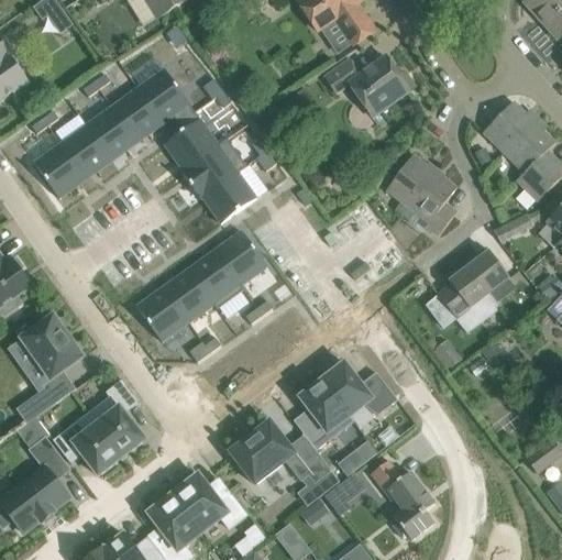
[(40,0),(33,4),(42,17),(46,14),(59,4),(56,0),(40,0)]
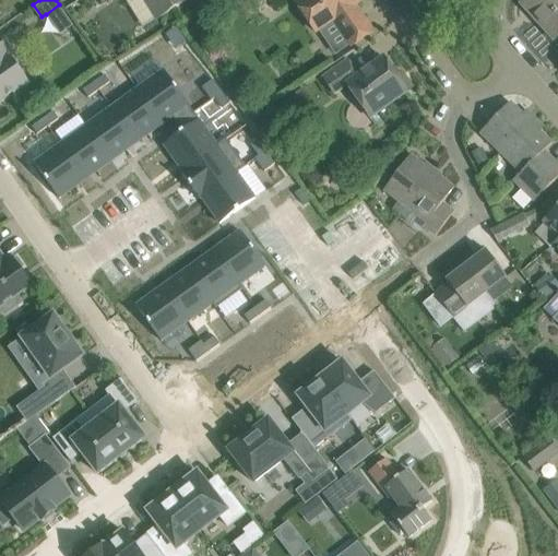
[(145,0),(156,16),(182,0),(145,0)]
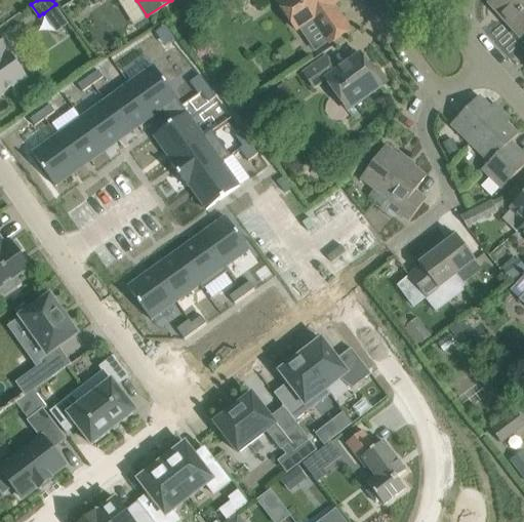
[(277,0),(295,28),(312,16),(329,41),(350,27),(333,3),(337,0),(277,0)]
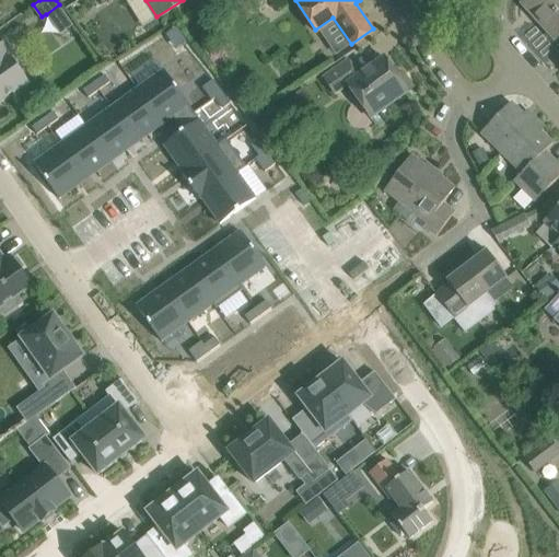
[(522,0),(521,1),(554,36),(558,31),(558,0),(522,0)]
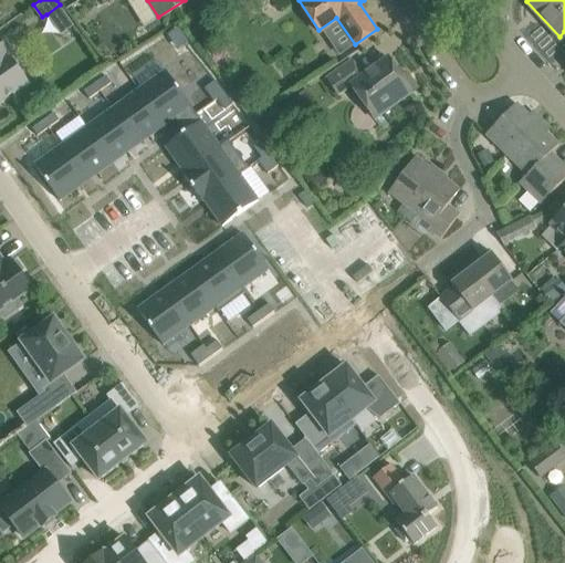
[(0,98),(12,91),(14,94),(30,83),(20,70),(23,66),(4,40),(0,42),(0,98)]
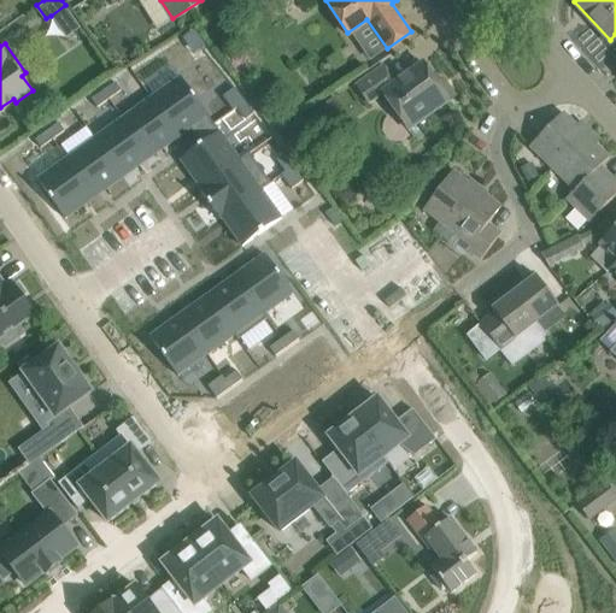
[(355,83),(368,102),(381,93),(406,128),(455,93),(443,77),(436,81),(422,60),(396,80),(382,63),(355,83)]
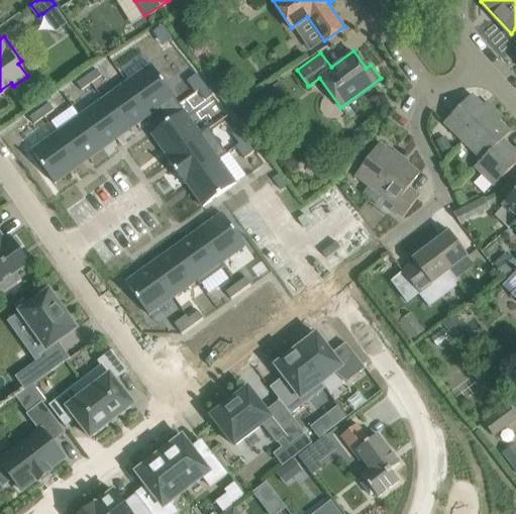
[(149,63),(125,80),(148,112),(160,105),(169,117),(182,108),(149,63)]
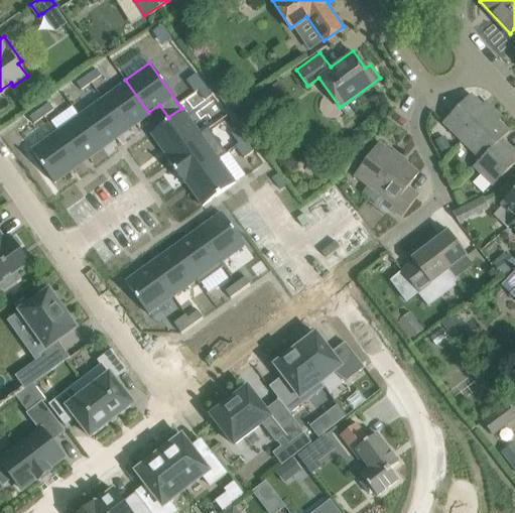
[(96,67),(86,74),(91,81),(101,74),(96,67)]
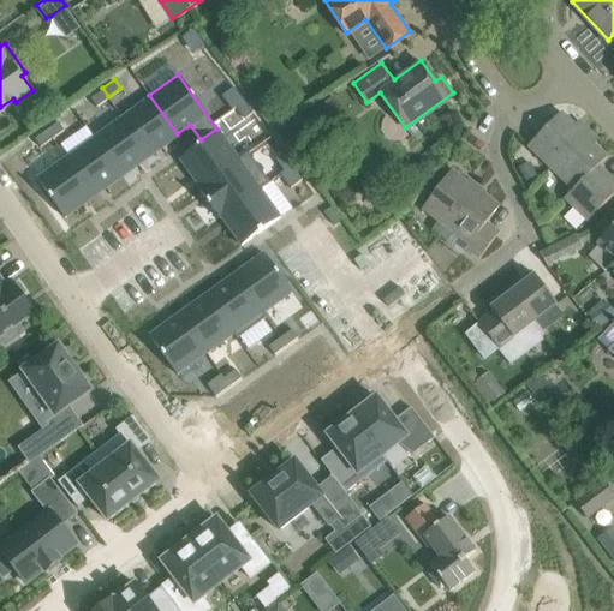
[(232,107),(236,105),(244,99),(233,84),(221,94),(232,107)]
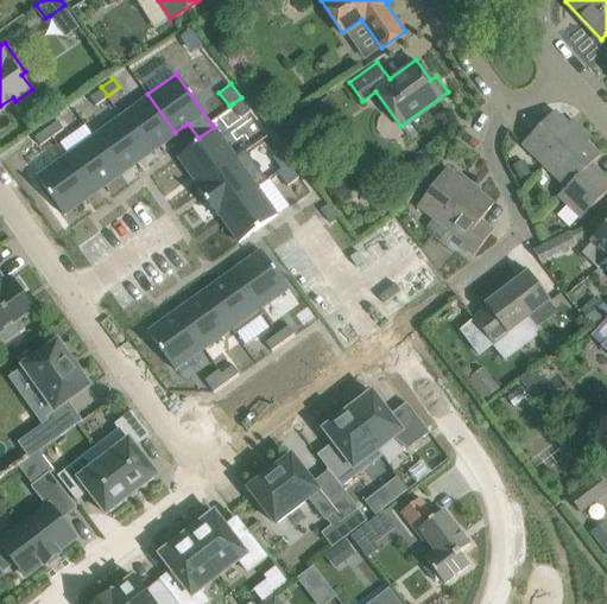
[(95,103),(107,95),(101,87),(89,95),(95,103)]
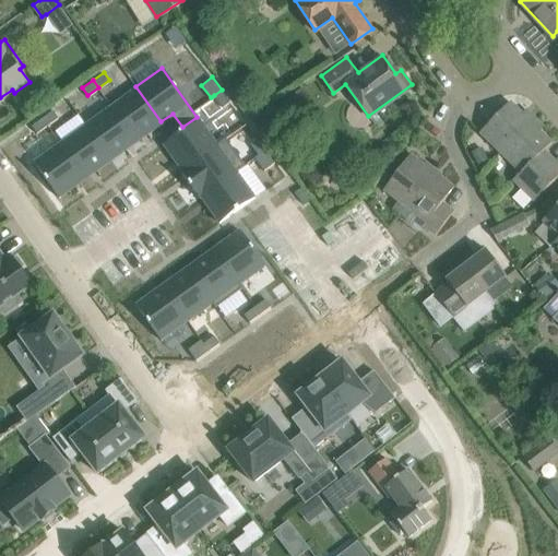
[(135,86),(109,104),(135,140),(161,121),(135,86)]
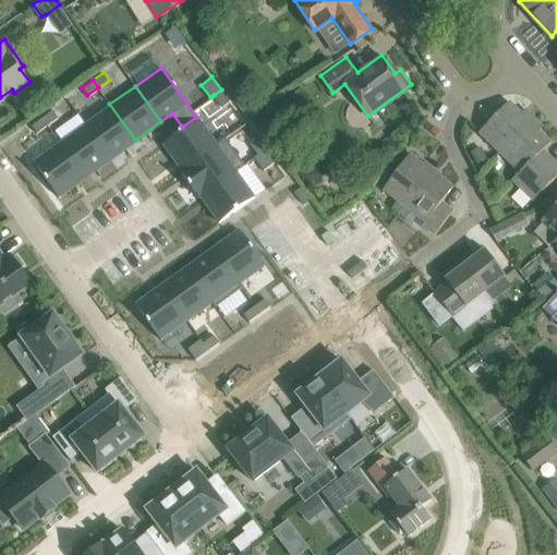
[(229,99),(221,89),(214,95),(221,105),(229,99)]
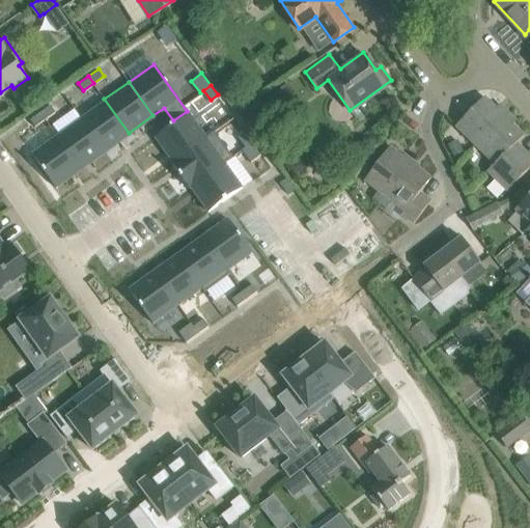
[(512,115),(502,105),(499,109),(484,94),(455,123),(494,162),(486,169),(507,189),(529,165),(529,154),(517,141),(524,133),(509,119),(512,115)]
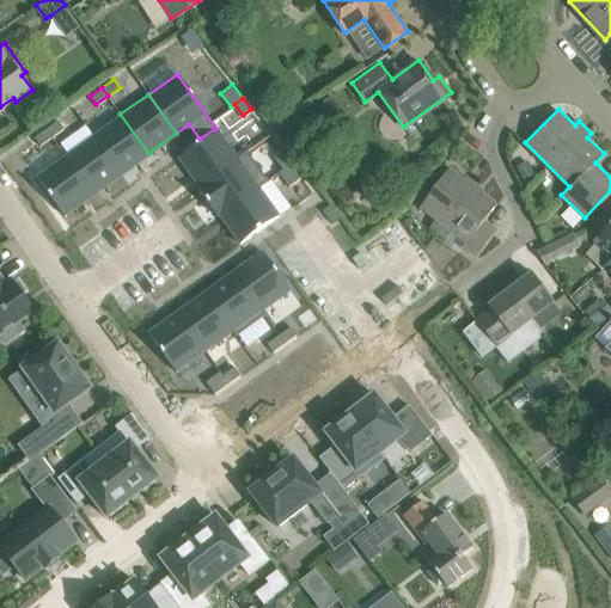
[(120,114),(92,134),(120,173),(148,153),(120,114)]
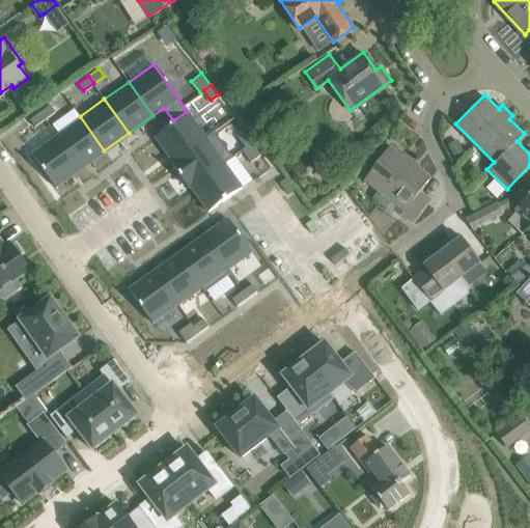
[(39,110),(45,117),(55,110),(50,103),(39,110)]
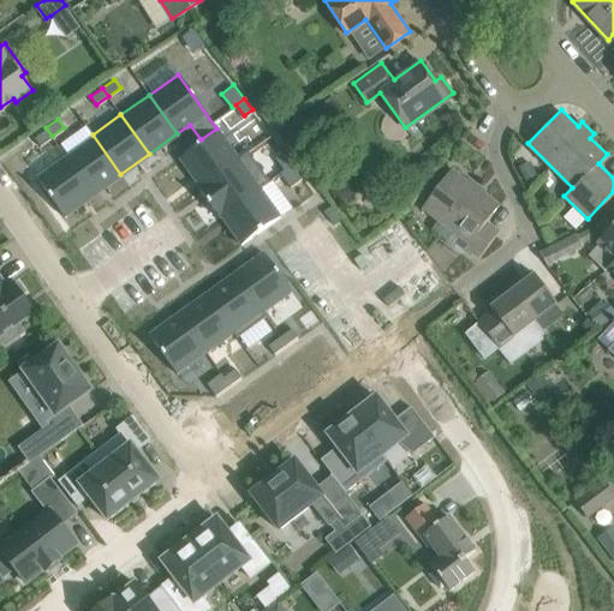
[(40,144),(52,136),(46,127),(34,137),(40,144)]
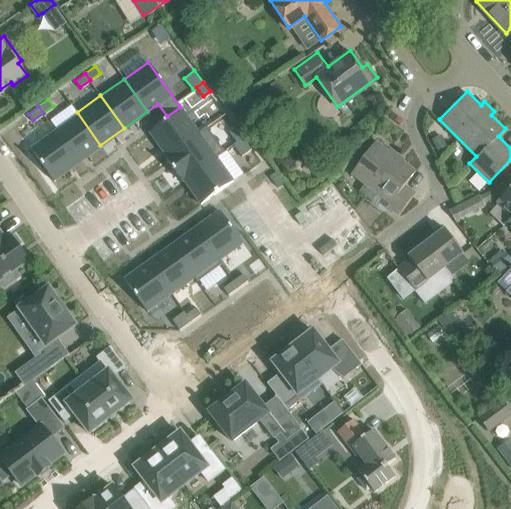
[(197,131),(180,107),(167,116),(148,130),(165,154),(197,131)]
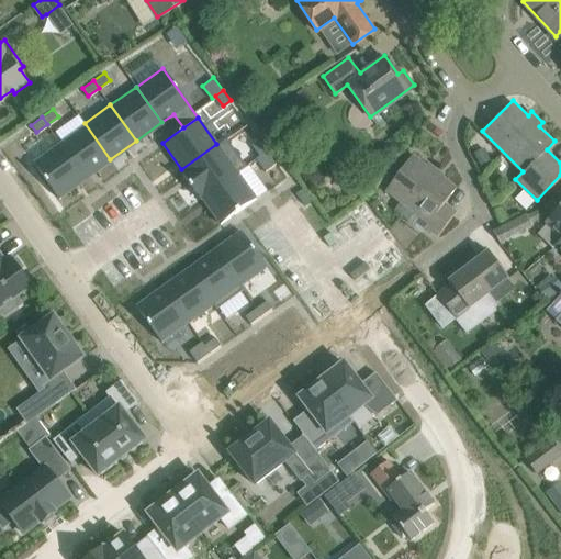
[(85,123),(59,142),(85,177),(110,159),(85,123)]
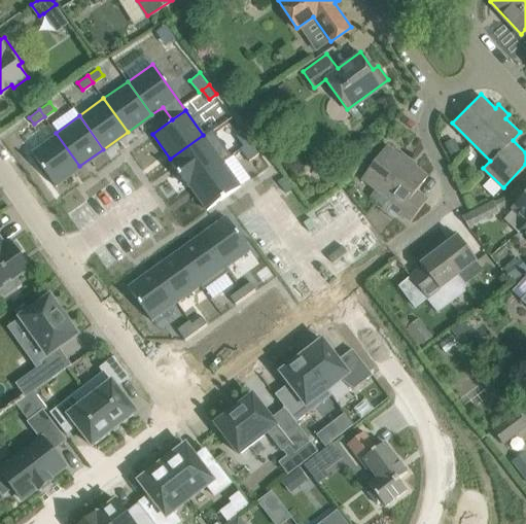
[(236,135),(243,145),(250,140),(243,130),(236,135)]
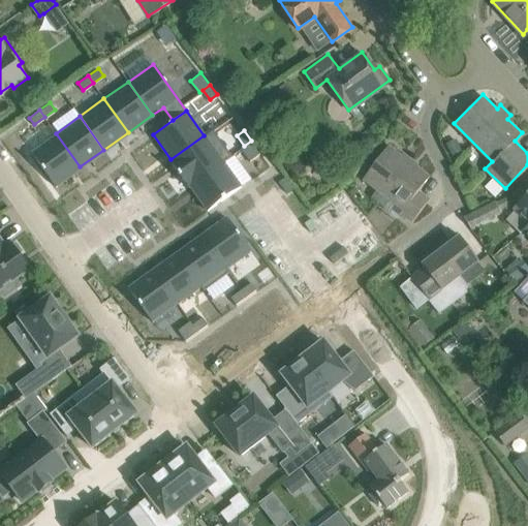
[(56,133),(31,151),(55,185),(80,166),(56,133)]
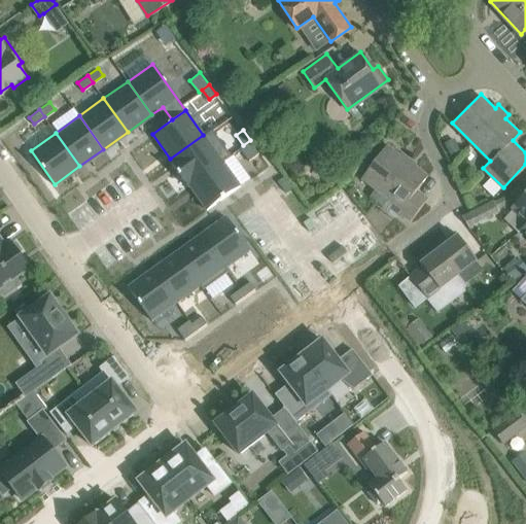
[(220,159),(203,135),(170,159),(186,183),(220,159)]
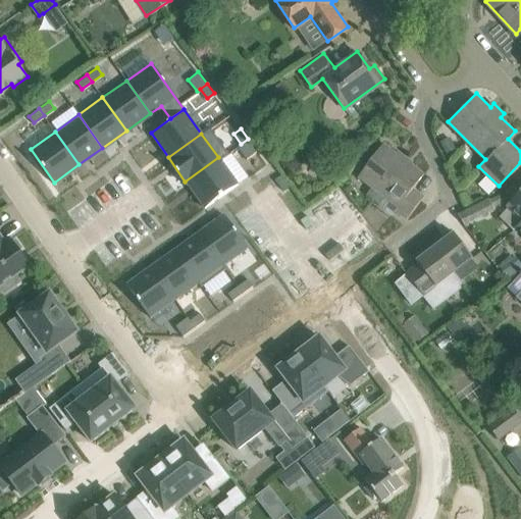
[(257,151),(248,139),(241,144),(238,146),(247,158),(257,151)]
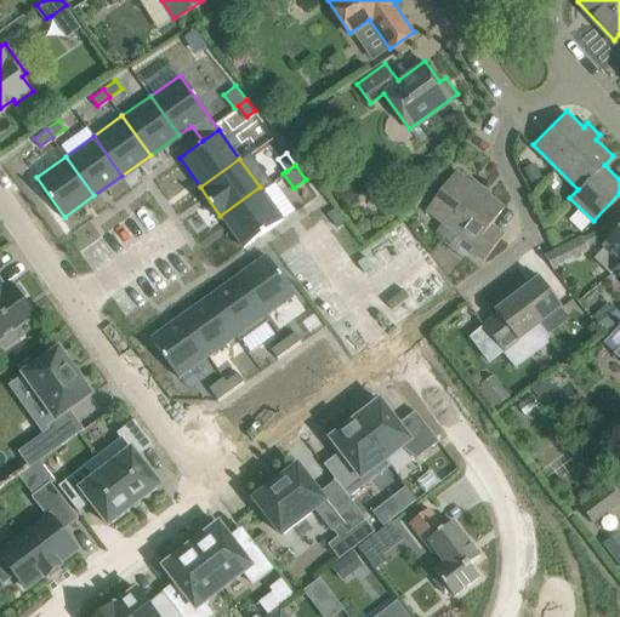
[(436,229),(443,235),(479,187),(455,170),(426,209),(442,221),(436,229)]
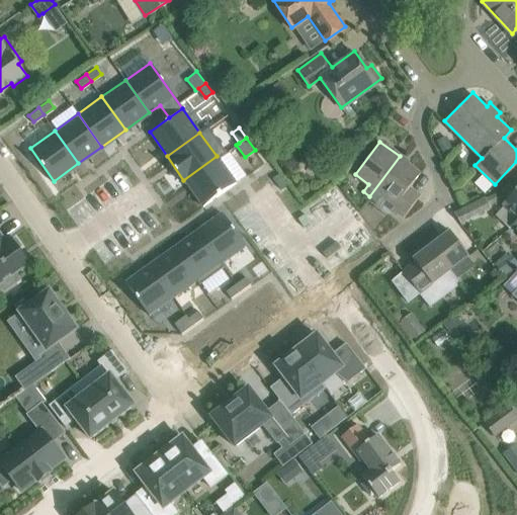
[(234,180),(217,156),(183,180),(201,204),(234,180)]
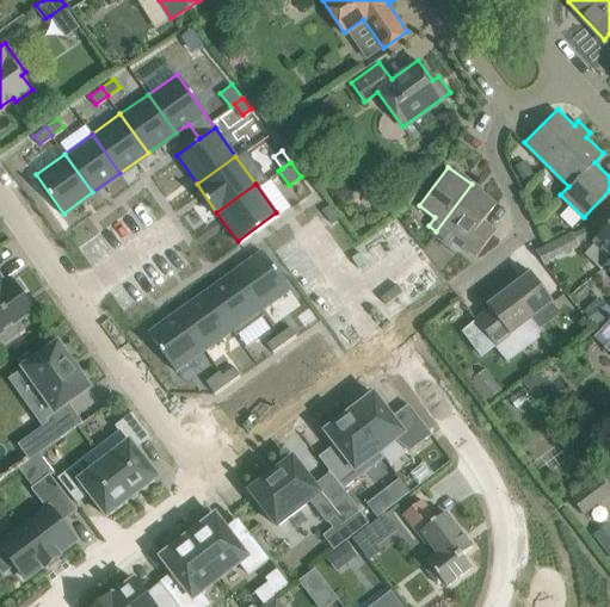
[(436,231),(443,237),(450,229),(466,240),(462,245),(475,255),(495,228),(484,218),(495,203),(472,184),(436,231)]
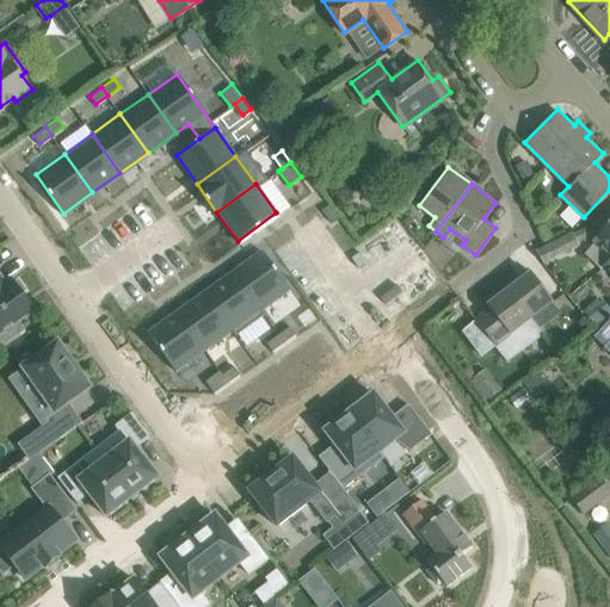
[(331,221),(338,216),(328,203),(321,208),(331,221)]
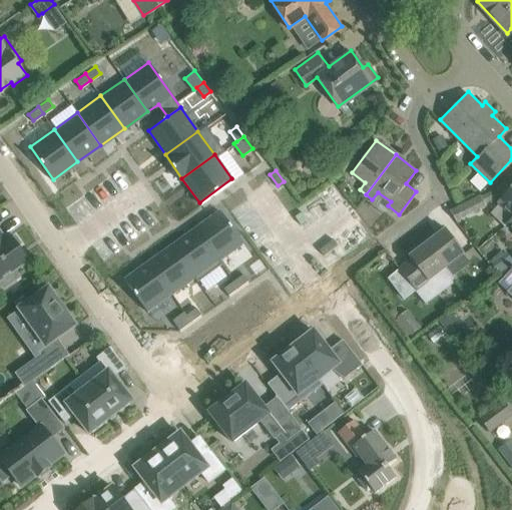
[(511,170),(495,187),(502,194),(497,199),(511,214),(511,170)]
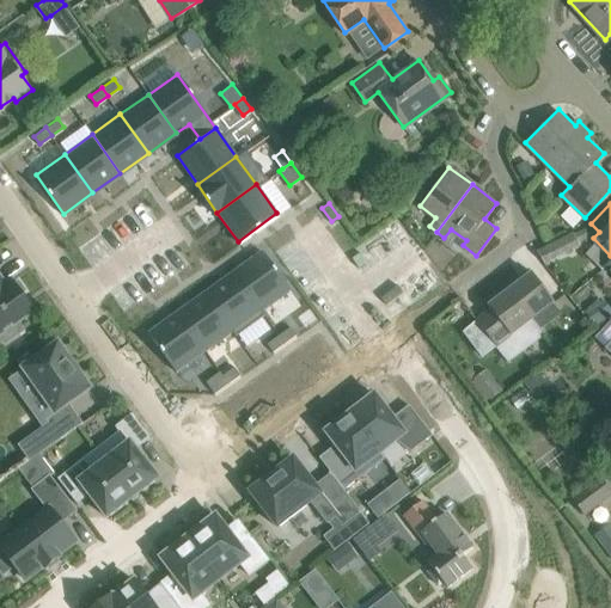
[(537,249),(544,262),(579,244),(573,231),(537,249)]
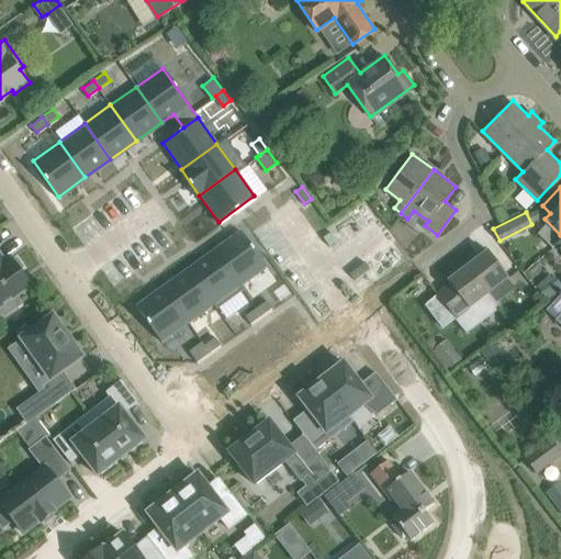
[(267,263),(242,226),(215,245),(240,281),(267,263)]
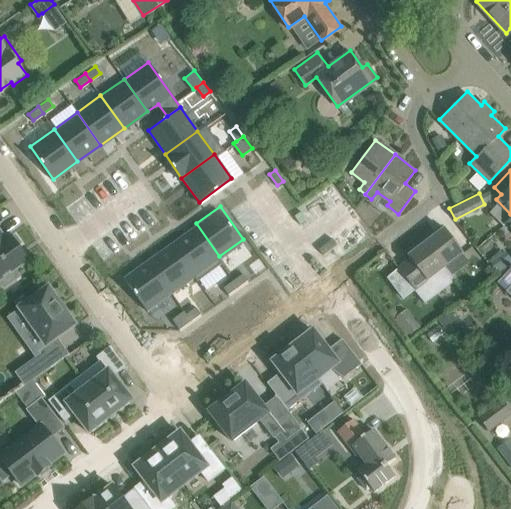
[(196,272),(219,256),(196,223),(173,240),(196,272)]
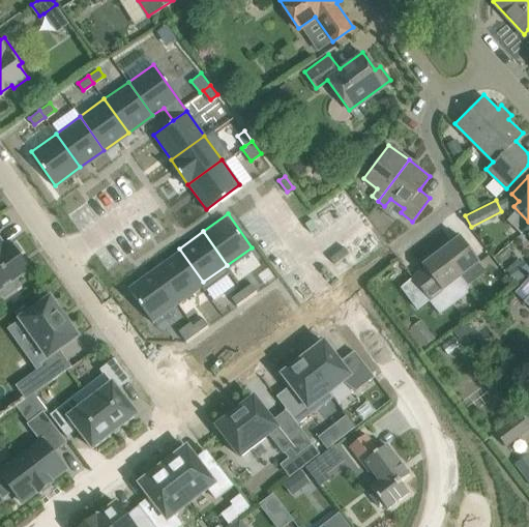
[(439,246),(461,274),(479,260),(460,235),(453,240),(450,237),(439,246)]
